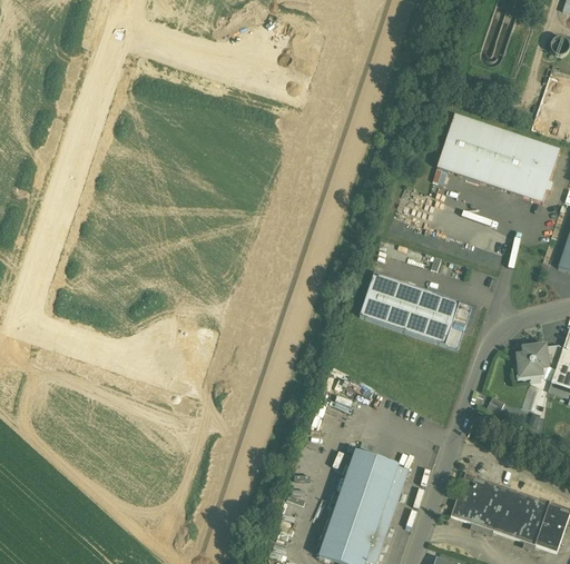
[(495,0),(480,48),(479,52),(480,57),(483,60),(487,62),(491,63),(495,62),(500,60),(502,57),(520,0),(495,0)]
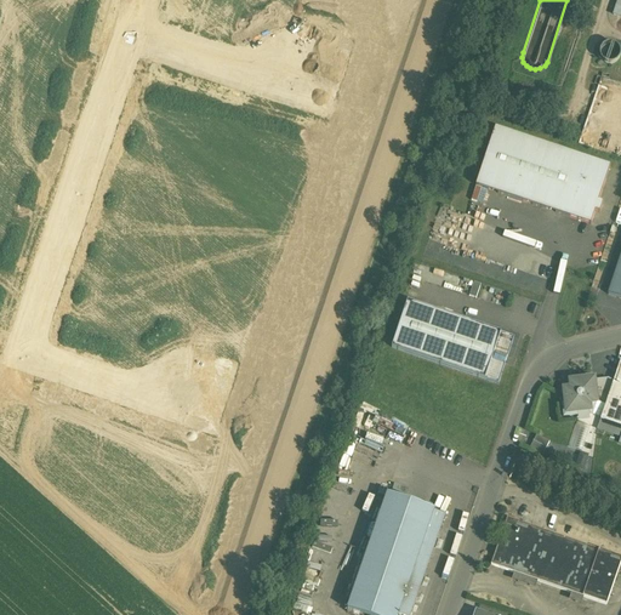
[(620,51),(620,47),(620,44),(617,40),(614,38),(610,38),(605,38),(603,40),(600,44),(599,47),(600,51),(603,55),(607,57),(610,58),(614,57),(617,55),(620,51)]
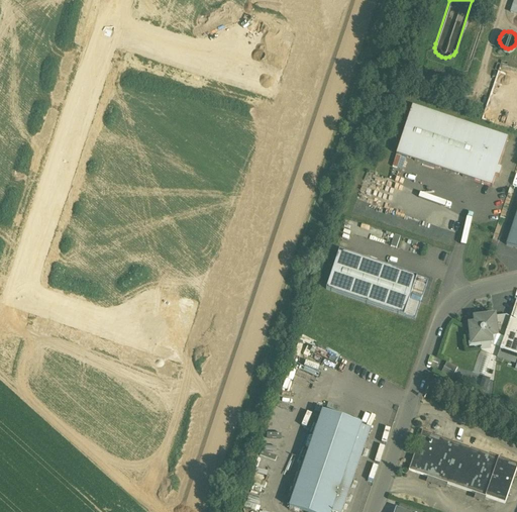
[(508,134),(412,103),(396,150),(492,183),(495,173),(499,174),(502,166),(498,165),(508,134)]
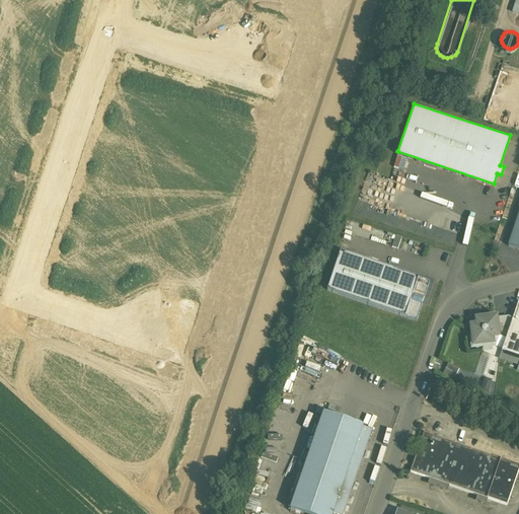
[(518,210),(508,241),(518,245),(518,210)]
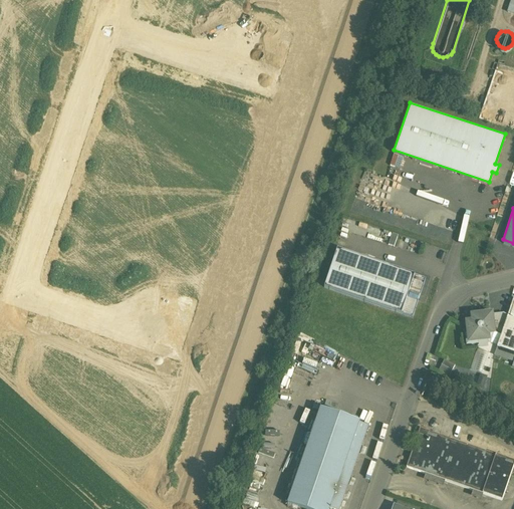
[(394,243),(397,231),(391,229),(387,240),(394,243)]
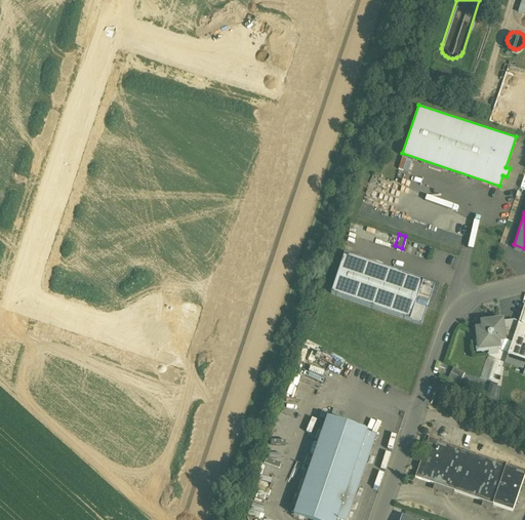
[(422,277),(345,250),(330,290),(409,317),(422,277)]
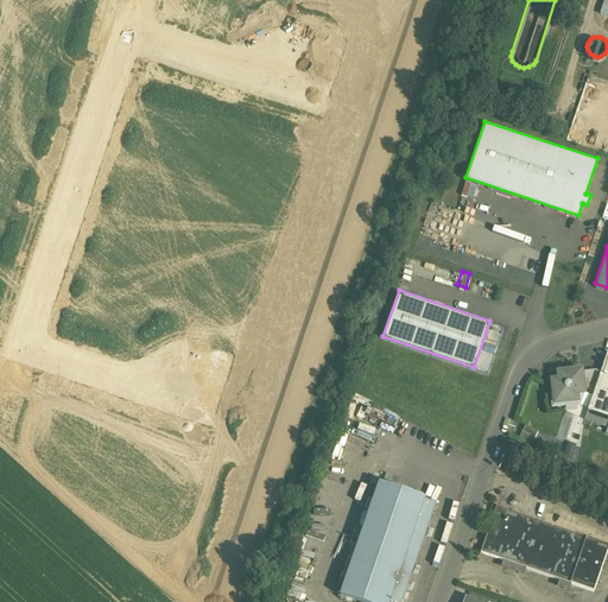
[(489,321),(474,367),(488,371),(504,325),(489,321)]
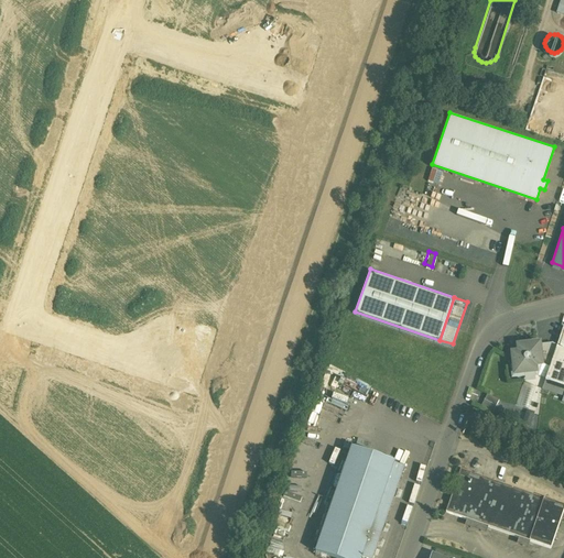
[(563,323),(556,341),(550,363),(545,376),(563,382),(563,323)]
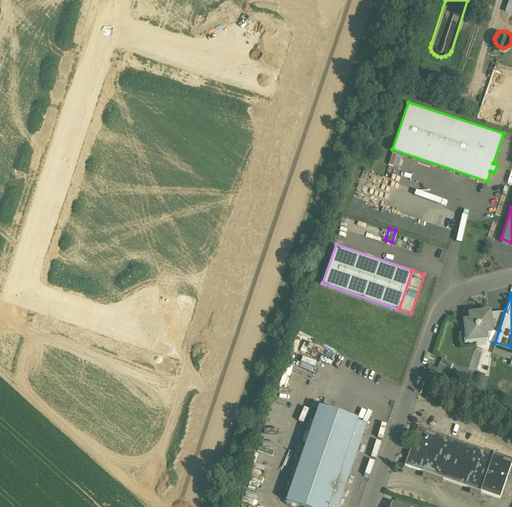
[(502,308),(489,309),(491,328),(499,330),(505,310),(502,309),(502,308)]
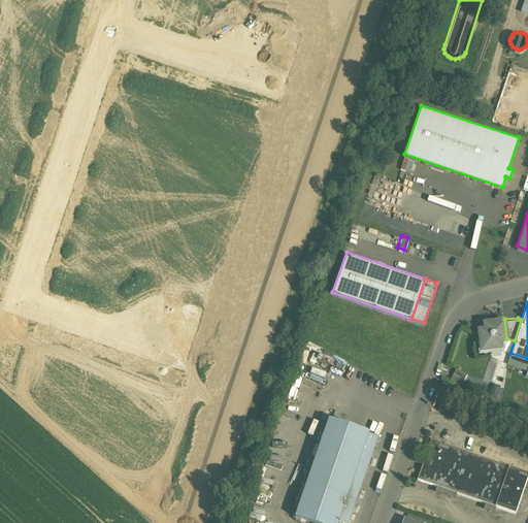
[(504,319),(485,321),(486,327),(480,328),(481,338),(477,338),(480,350),(491,349),(490,346),(501,345),(500,338),(506,338),(504,319)]
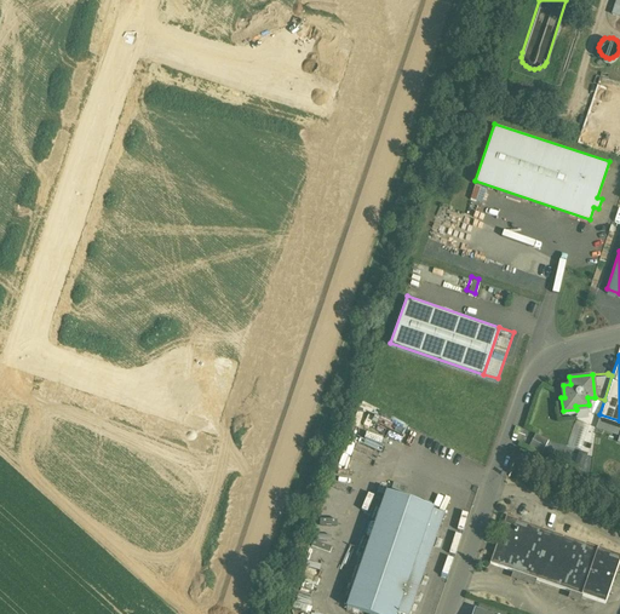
[(589,420),(575,415),(567,441),(580,446),(589,420)]
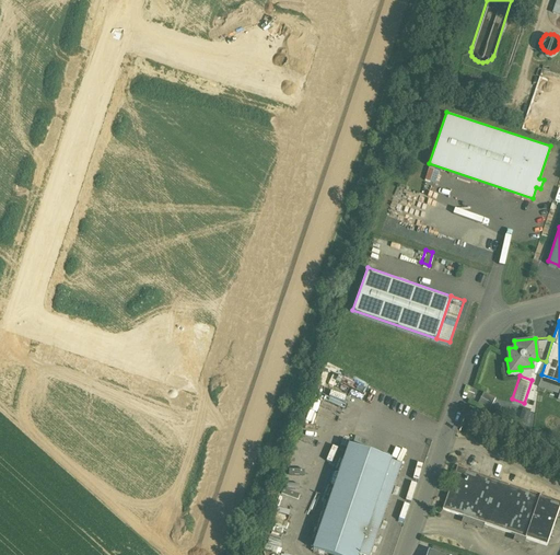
[(496,394),(483,389),(477,400),(489,406),(496,394)]
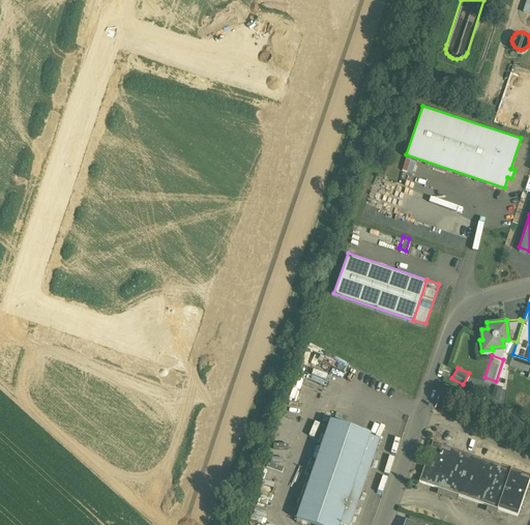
[(330,418),(296,517),(321,524),(337,524),(340,520),(349,524),(380,435),(330,418)]
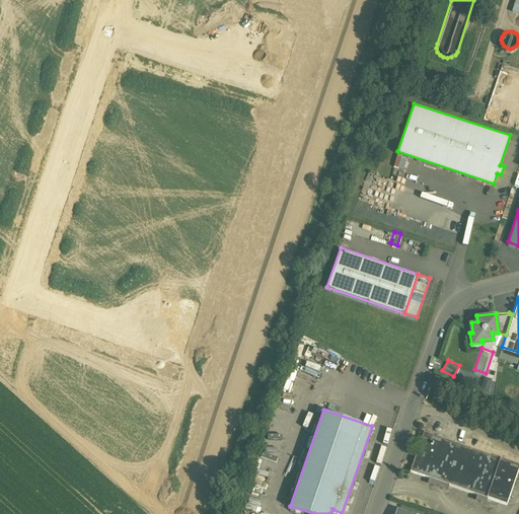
[(518,464),(518,461),(424,429),(411,467),(507,501),(518,464)]
